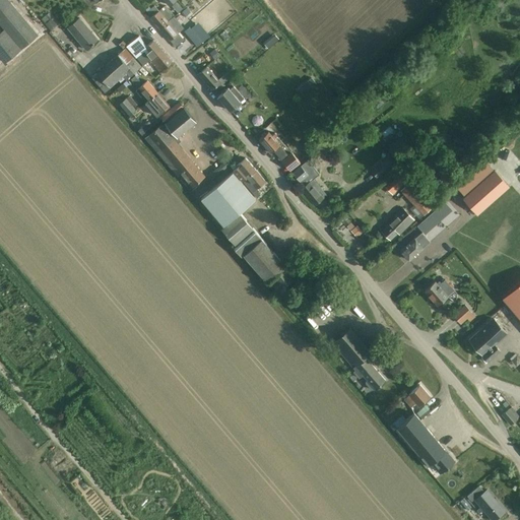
[(8,0),(0,0),(0,23),(4,28),(0,31),(0,56),(5,62),(38,34),(8,0)]
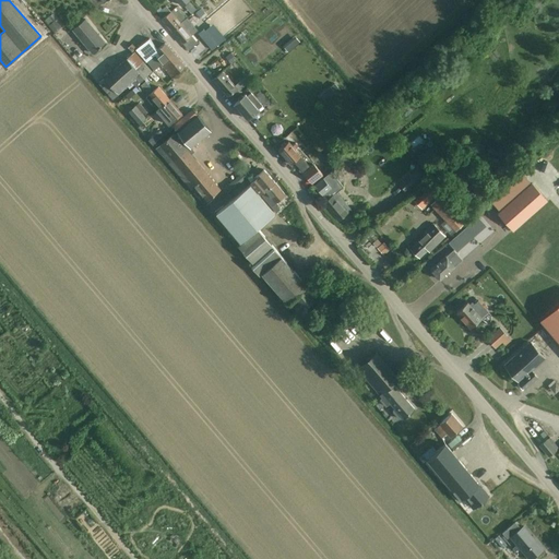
[(171,12),(170,11),(166,6),(157,12),(163,19),(162,19),(182,43),(191,35),(190,35),(195,30),(185,16),(183,18),(180,13),(176,8),(171,12)]
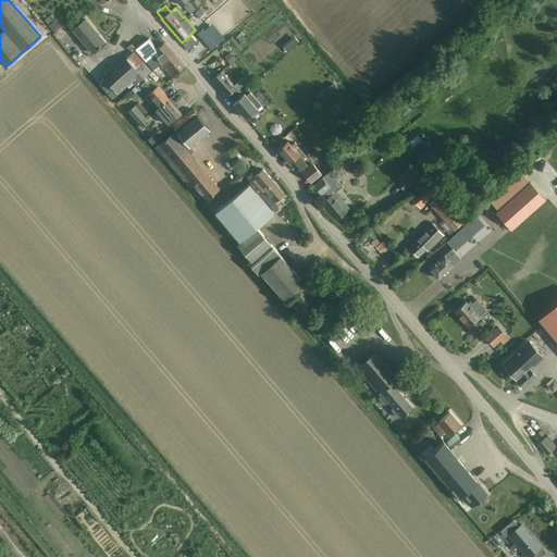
[(199,9),(194,14),(198,19),(203,13),(199,9)]
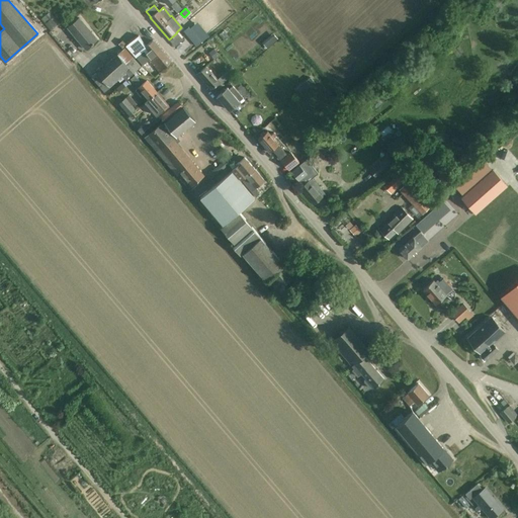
[(85,49),(97,39),(79,17),(67,27),(85,49)]
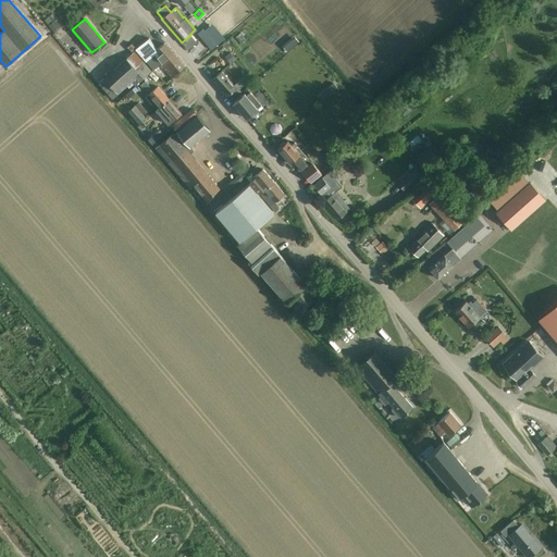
[(54,33),(61,27),(54,20),(48,26),(54,33)]
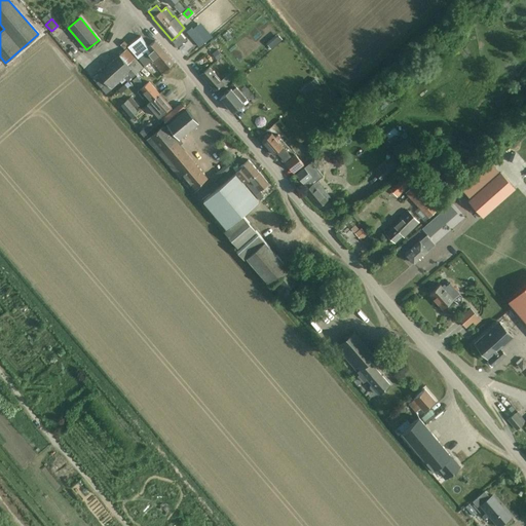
[(199,26),(194,30),(198,36),(205,43),(211,39),(199,26)]
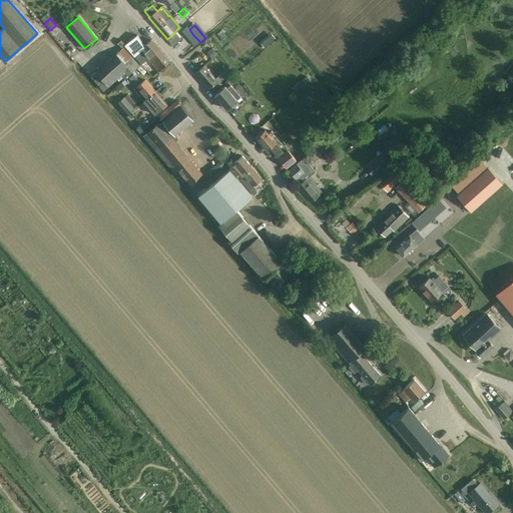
[(188,29),(183,34),(194,47),(200,42),(188,29)]
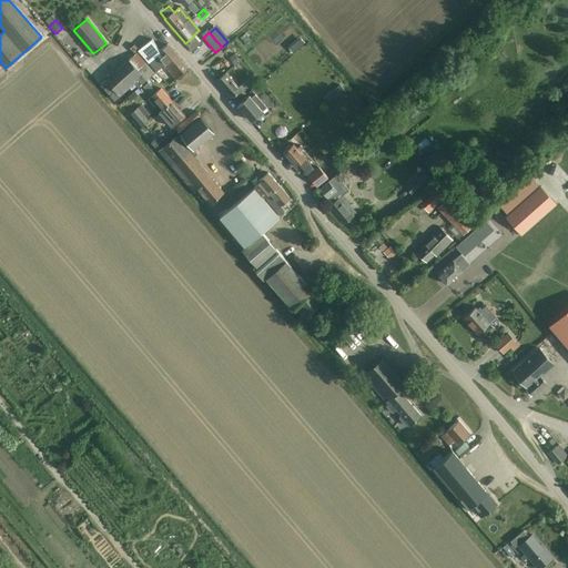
[(160,50),(151,39),(138,50),(148,63),(149,62),(155,72),(163,66),(174,79),(188,68),(168,43),(160,50)]
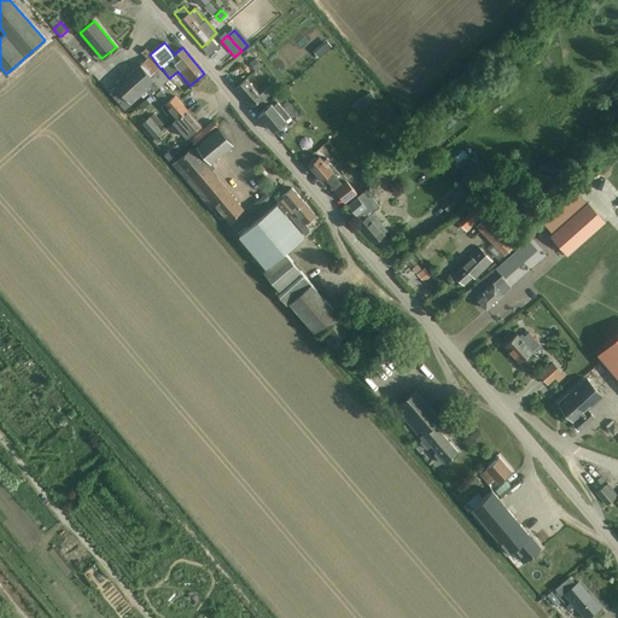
[(146,47),(141,52),(146,58),(151,53),(146,47)]
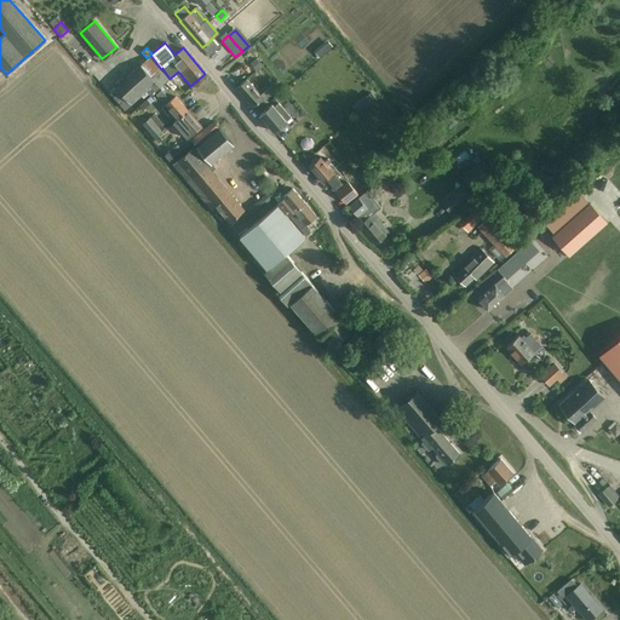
[(128,75),(116,86),(132,104),(147,92),(150,96),(164,84),(170,79),(150,57),(147,59),(128,75)]
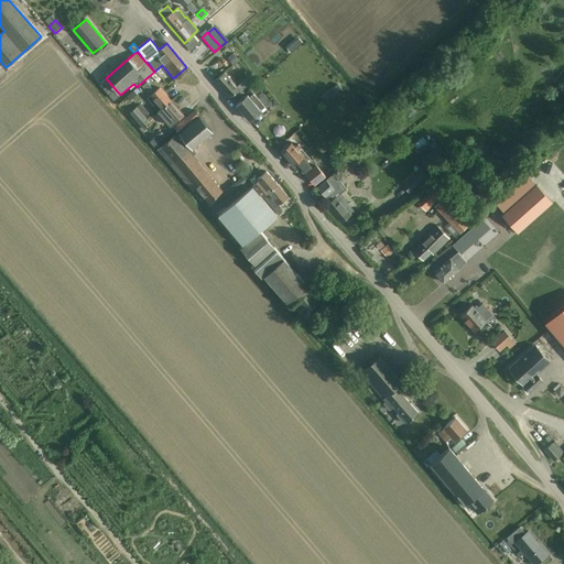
[(232,53),(227,57),(234,64),(239,60),(232,53)]
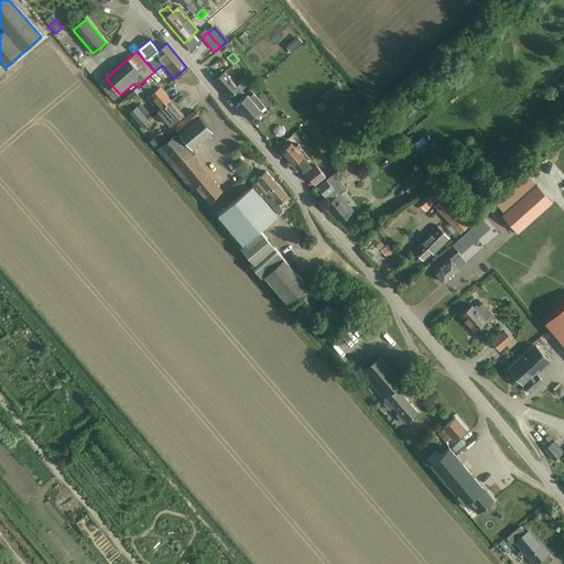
[(225,72),(216,79),(230,97),(229,97),(232,100),(241,93),(248,87),(243,82),(237,87),(225,72)]
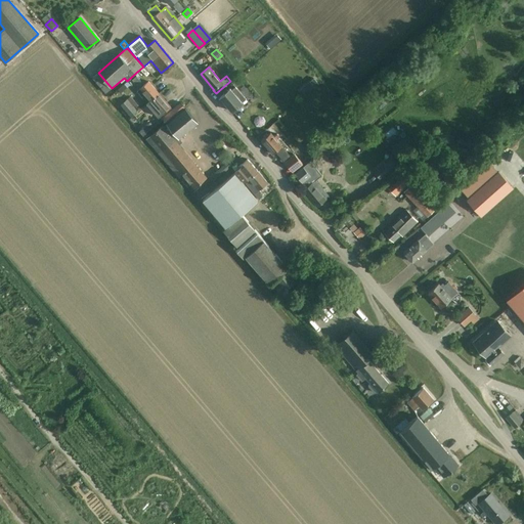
[(242,75),(236,80),(241,84),(246,79),(242,75)]
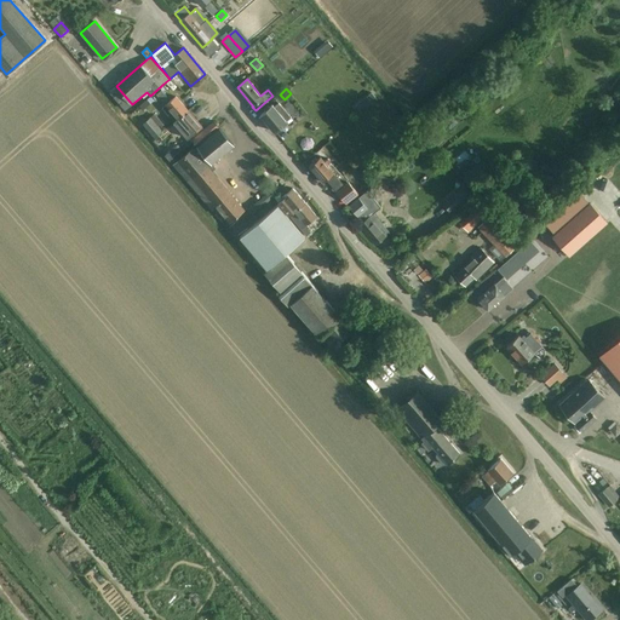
[(155,95),(162,102),(167,97),(161,90),(155,95)]
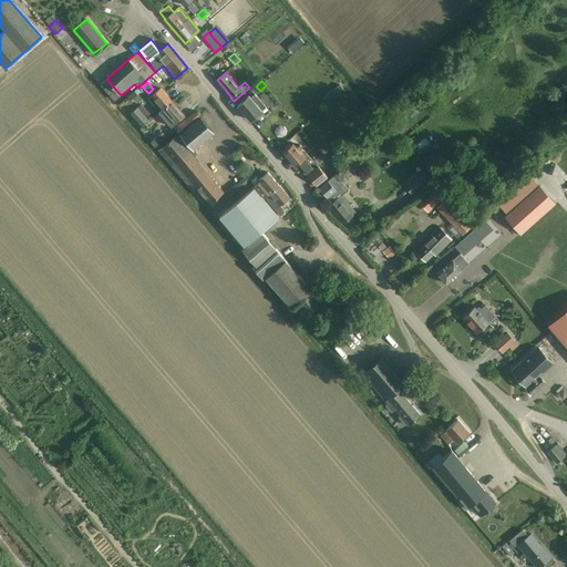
[(163,109),(172,102),(161,89),(152,96),(148,99),(154,105),(157,103),(163,109)]
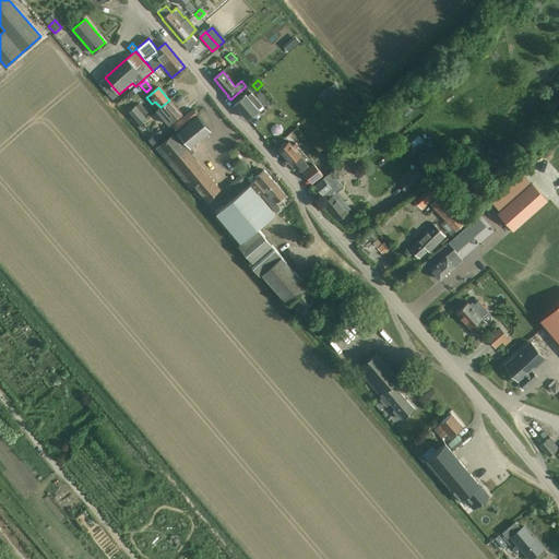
[(324,92),(319,96),(324,103),(330,97),(324,92)]
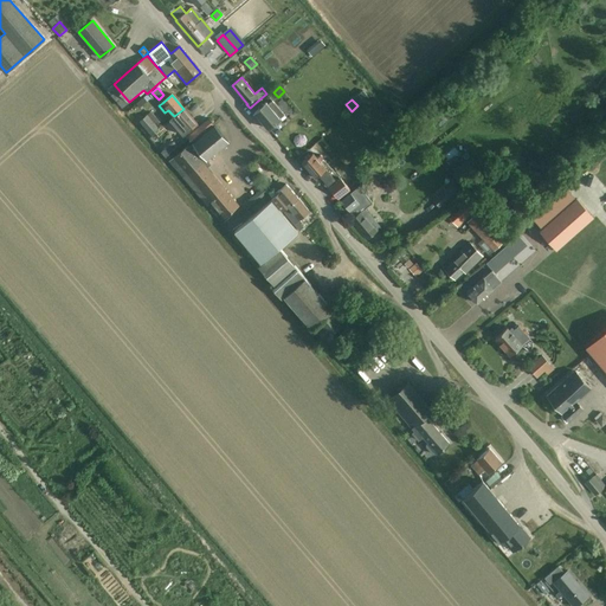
[(284,115),(272,101),(268,104),(266,102),(255,113),(269,129),(281,118),(284,115)]
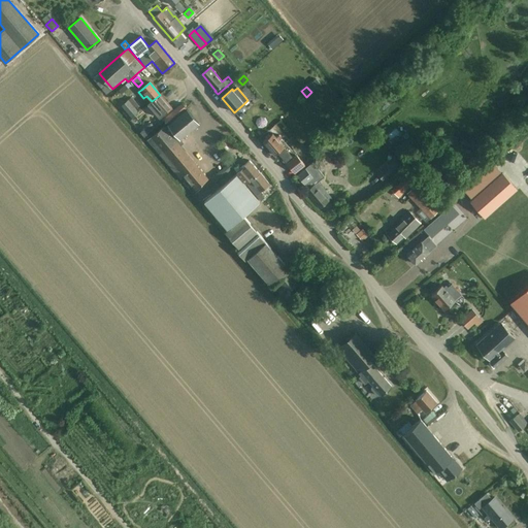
[(160,95),(152,101),(147,104),(160,118),(171,107),(160,95)]
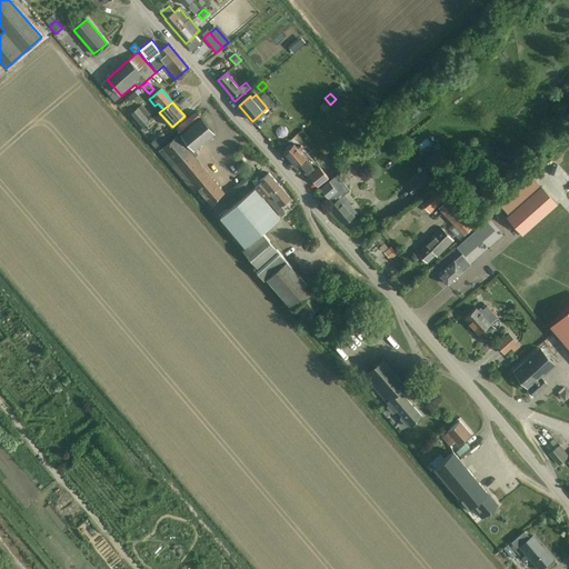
[(142,128),(150,121),(138,108),(130,115),(142,128)]
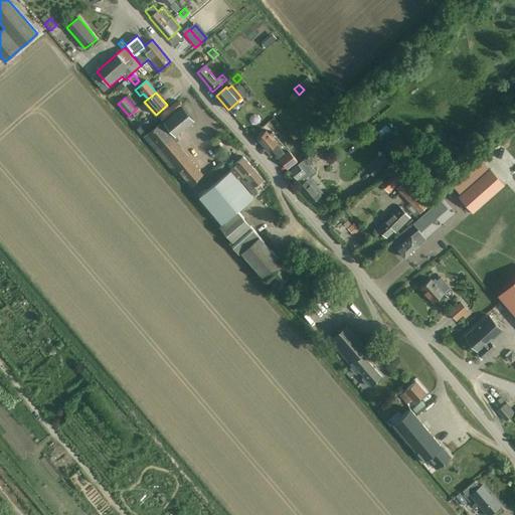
[(181,107),(180,106),(176,102),(159,116),(164,122),(163,122),(175,136),(194,120),(182,106),(181,107)]
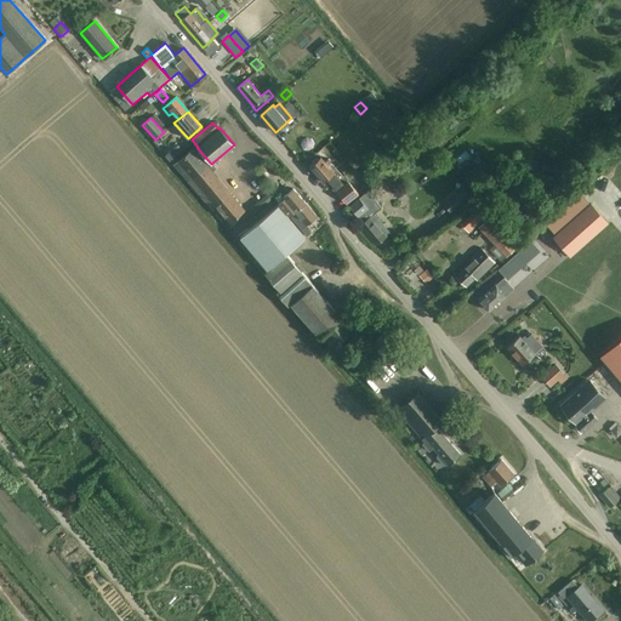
[(176,143),(165,152),(171,159),(181,151),(176,143)]
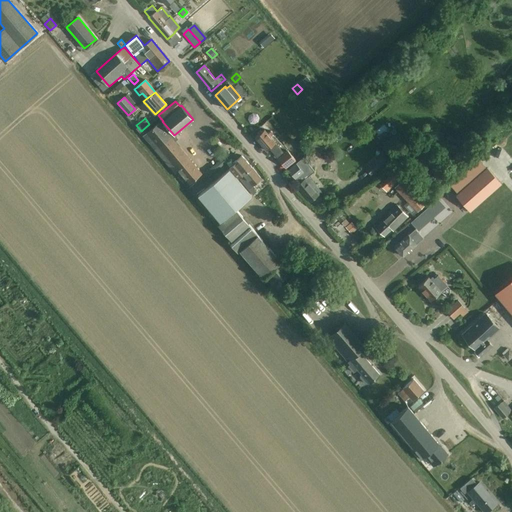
[(202,173),(159,122),(147,132),(142,135),(177,177),(181,174),(189,183),(202,173)]
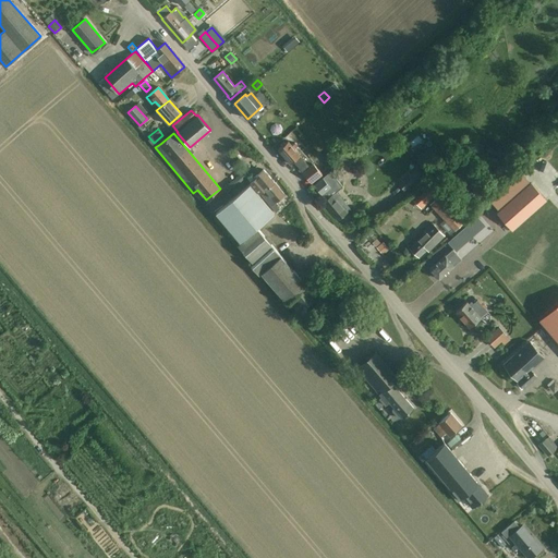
[(310,166),(300,155),(288,141),(278,149),(290,164),(293,160),(303,172),(312,182),(322,173),(313,162),(310,166)]
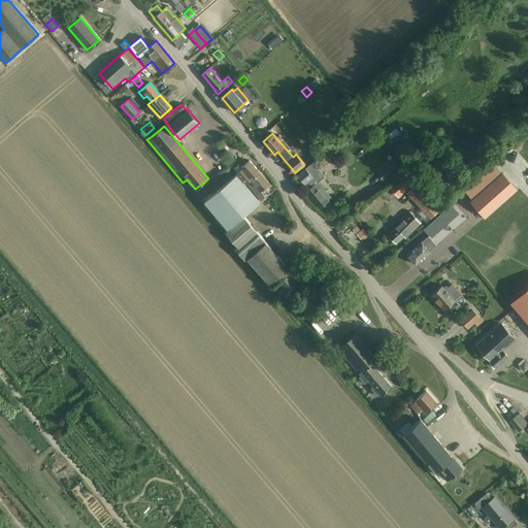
[(225,138),(220,142),(223,147),(229,142),(225,138)]
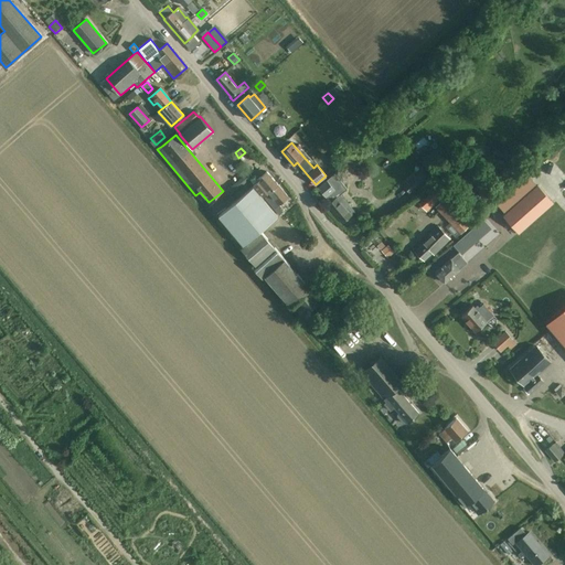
[(409,193),(427,177),(422,170),(404,187),(409,193)]
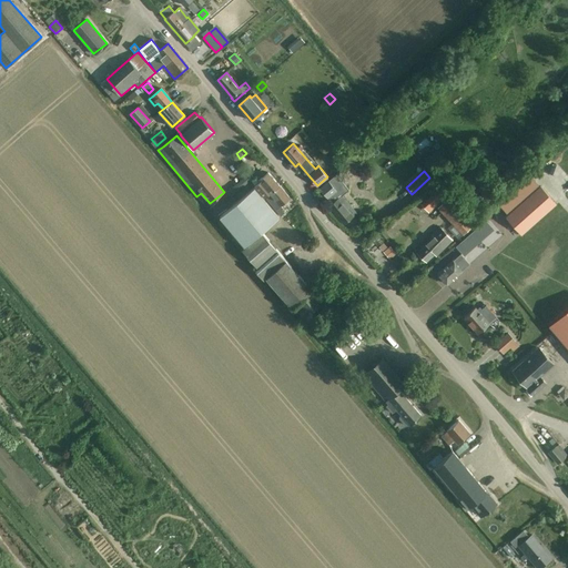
[(230,198),(254,178),(250,173),(226,193),(230,198)]
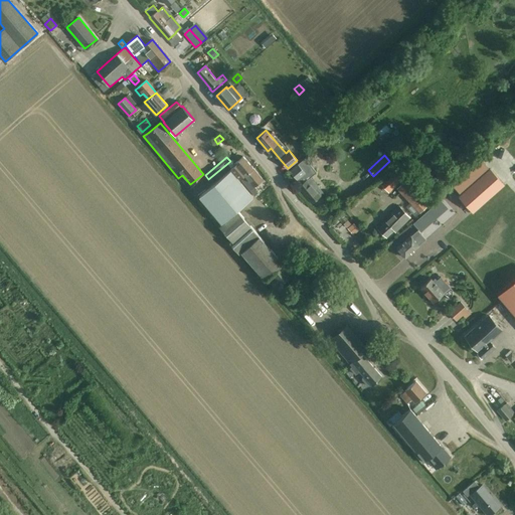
[(240,179),(252,168),(243,157),(230,167),(240,179)]
